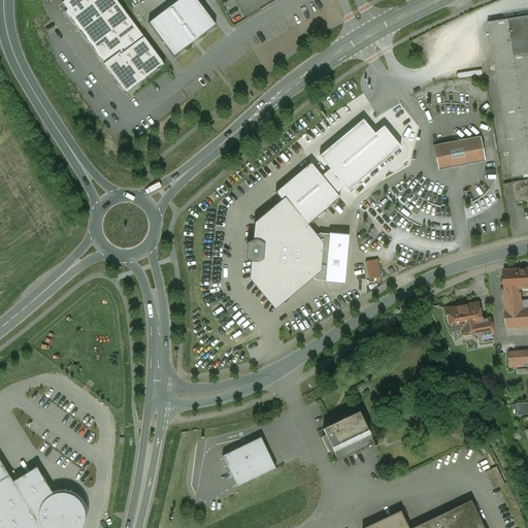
[(64,0),(60,3),(66,10),(62,12),(125,94),(164,64),(114,0),(64,0)]
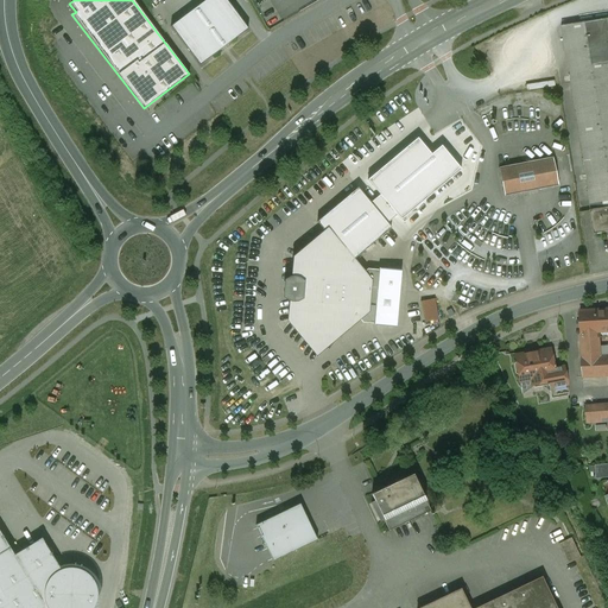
[(248,30),(226,0),(206,0),(171,27),(200,65),(248,30)]
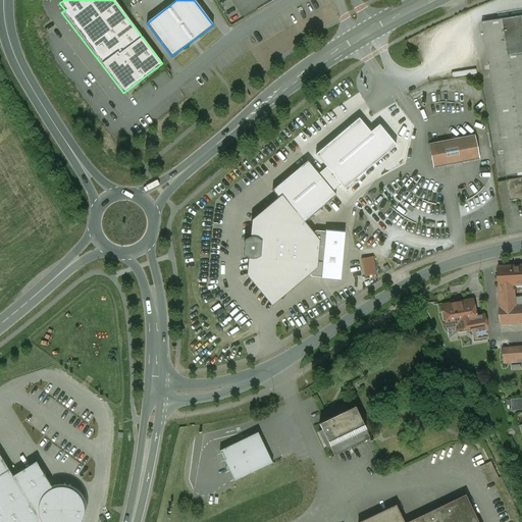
[(521,17),(521,16),(481,23),(507,180),(521,177),(521,17)]
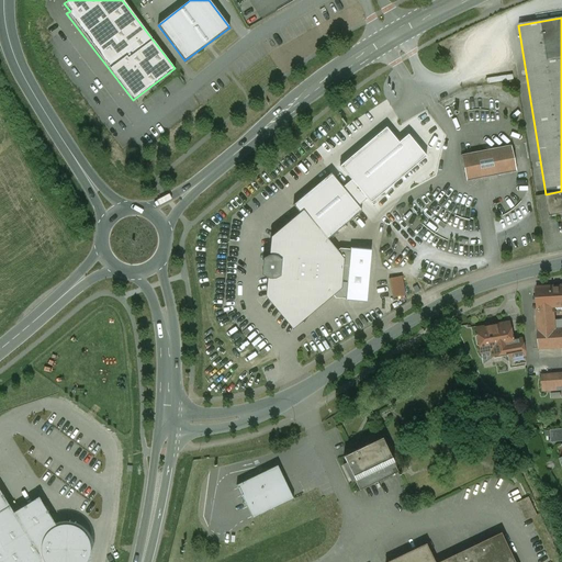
[(422,119),(411,123),(414,132),(425,128),(422,119)]
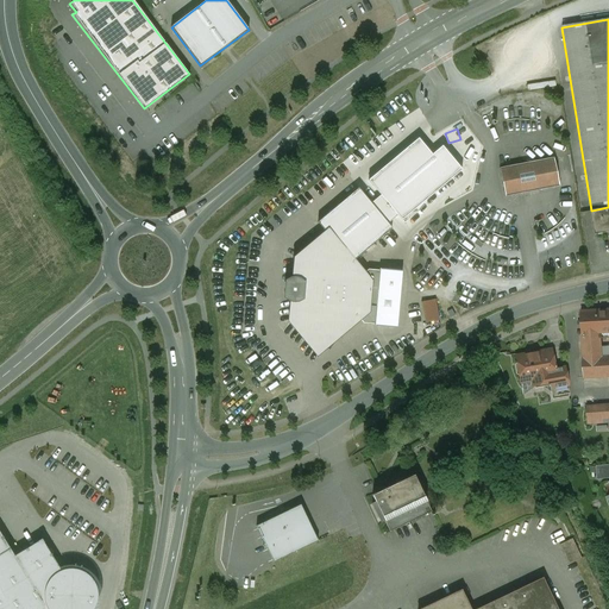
[(552,158),(497,169),(503,198),(558,187),(552,158)]
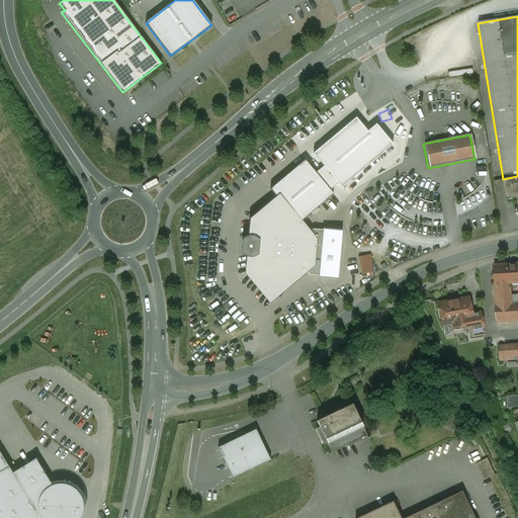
[(252,146),(257,157),(267,153),(262,142),(252,146)]
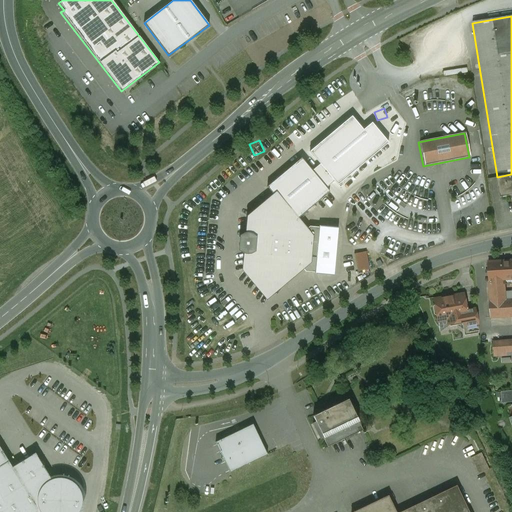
[(289,208),(297,218),(330,192),(326,188),(312,171),(302,158),(267,187),(274,196),(286,211),(289,208)]
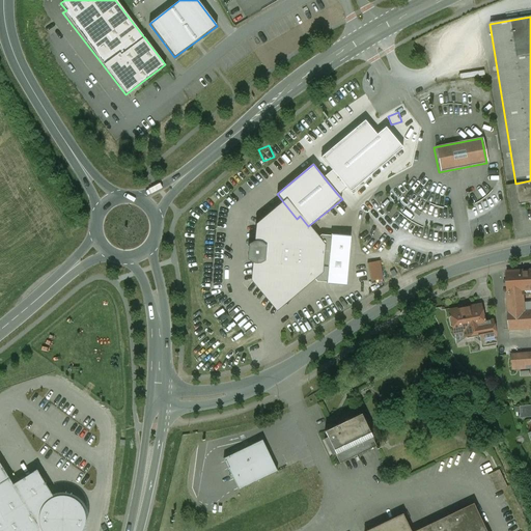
[(324,177),(338,195),(346,188),(332,170),(324,177)]
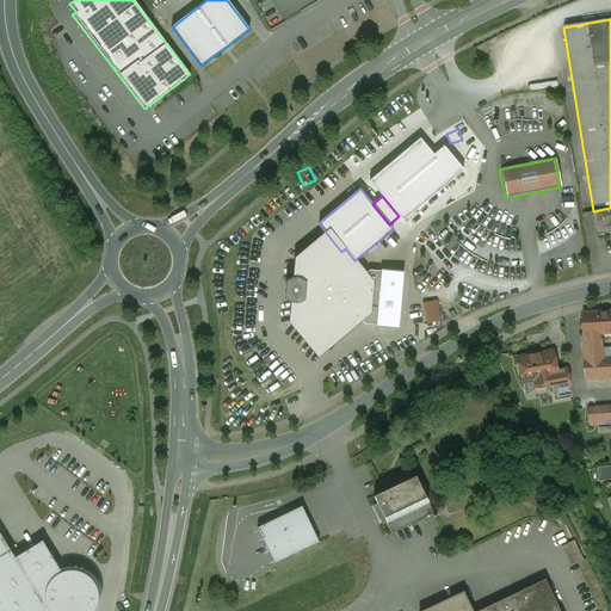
[(610,208),(593,211),(597,235),(610,232),(610,208)]
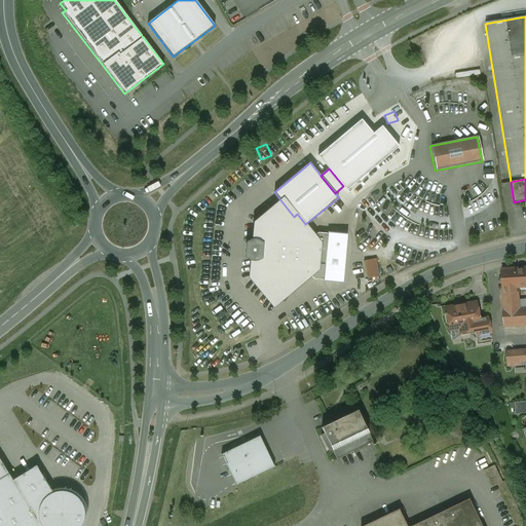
[(282,201),(255,223),(254,242),(247,242),(247,257),(253,257),(251,277),(272,303),(288,290),(291,294),(311,275),(314,272),(314,263),(320,263),(320,247),(315,247),(316,238),(314,236),(305,224),(297,214),(294,217),(282,201)]
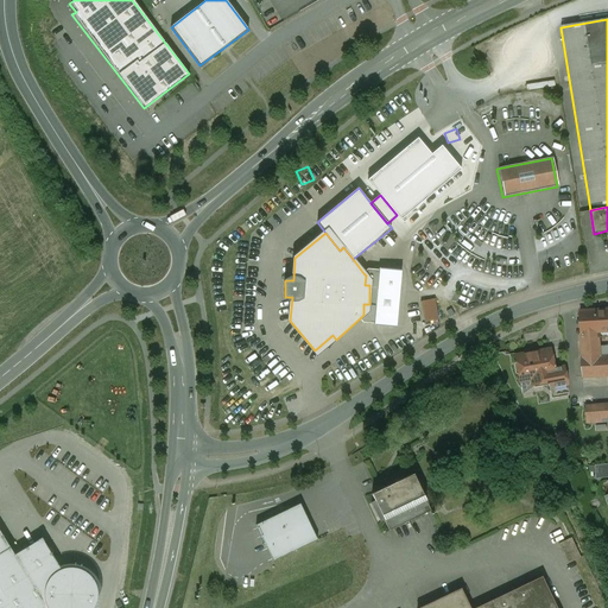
[(366,276),(365,285),(369,285),(369,304),(363,304),(363,315),(360,318),(363,323),(397,327),(401,272),(368,270),(363,273),(366,276)]
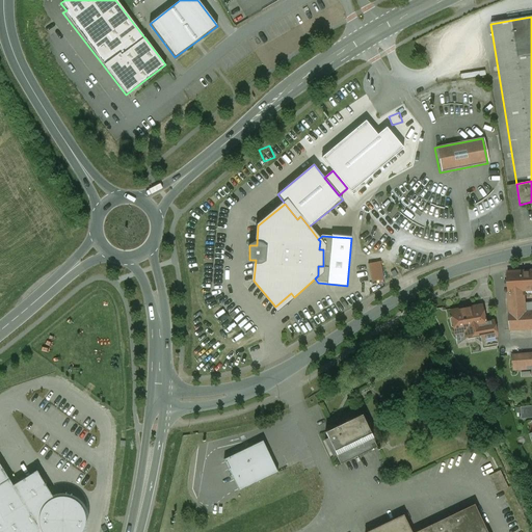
[(372,282),(383,281),(381,263),(369,264),(372,282)]
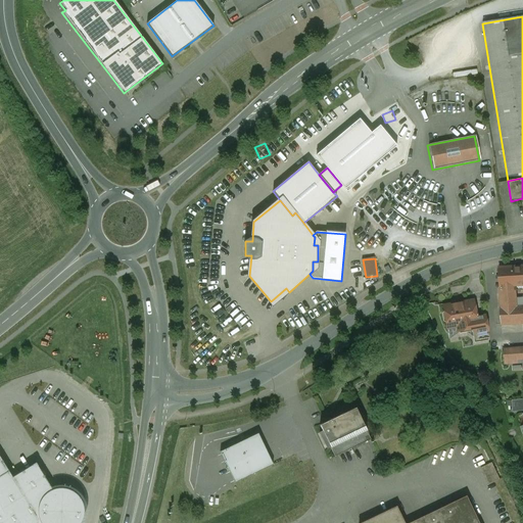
[(522,266),(498,268),(500,278),(500,287),(515,286),(515,290),(522,289),(522,266)]
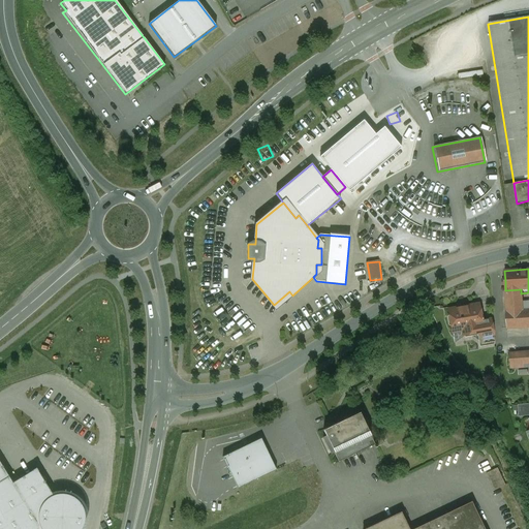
[(521,289),(505,290),(507,311),(505,312),(506,329),(528,327),(528,310),(523,311),(521,293),(521,289)]
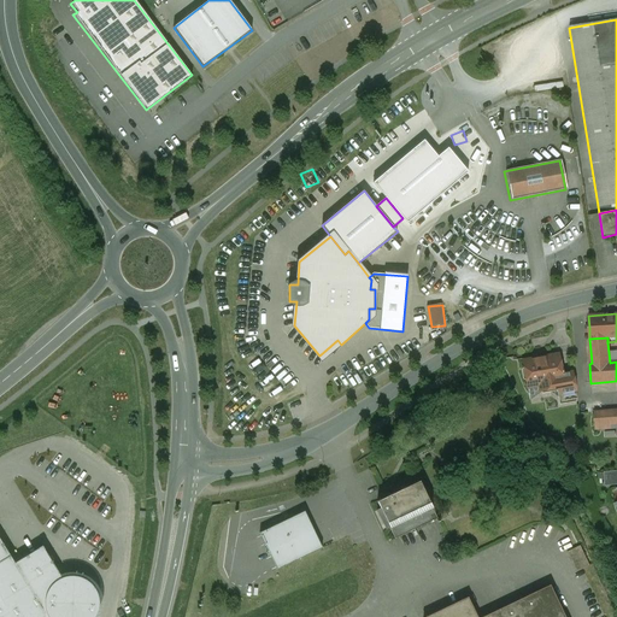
[(542,357),(523,362),(527,387),(539,385),(540,391),(558,387),(563,387),(563,386),(558,357),(545,359),(542,357)]
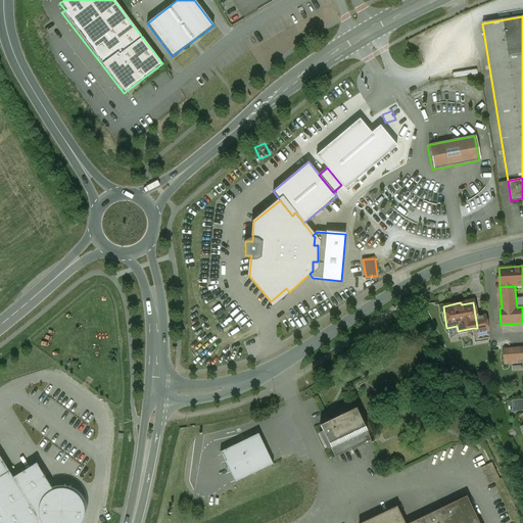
[(477,328),(473,328),(476,340),(488,338),(486,325),(477,327),(477,328)]
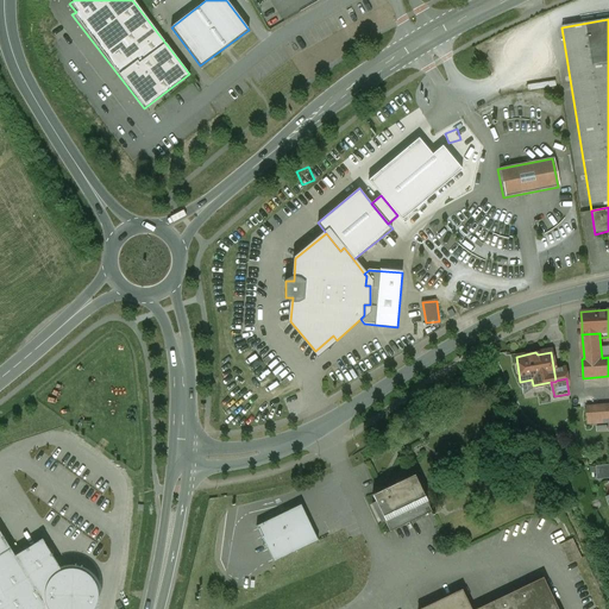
[(588,425),(608,422),(608,405),(586,407),(588,425)]
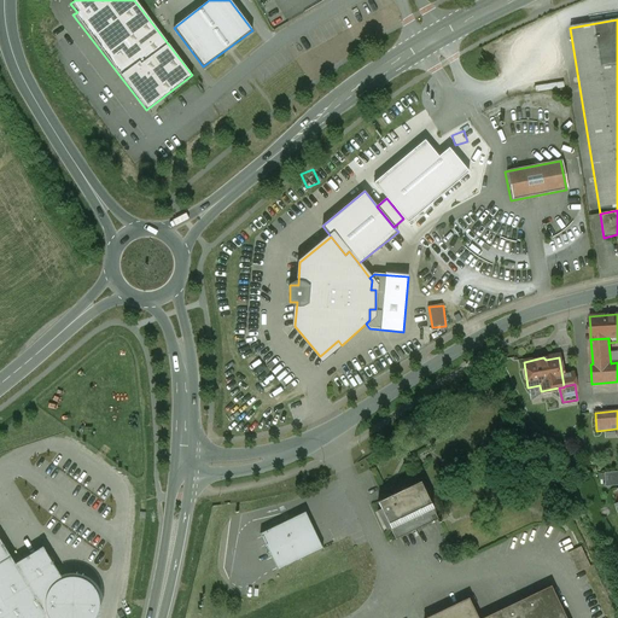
[(617,473),(606,474),(607,485),(617,484),(617,473)]
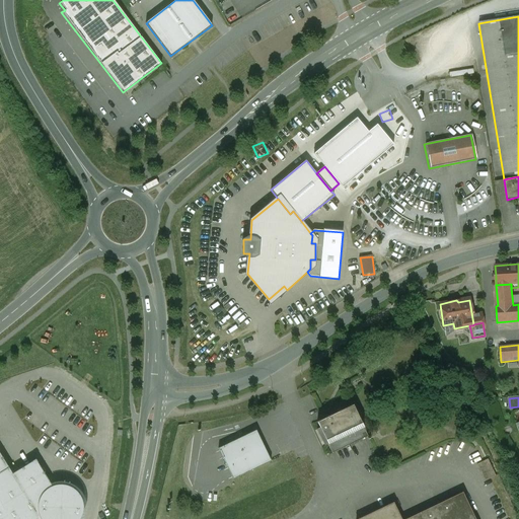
[(353,404),(316,422),(332,453),(367,436),(353,404)]
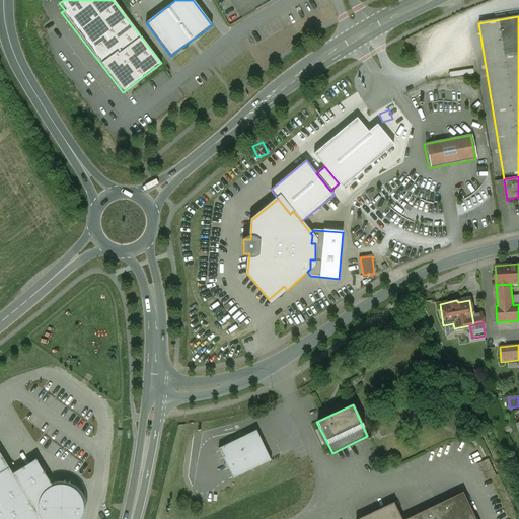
[(255,430),(217,448),(229,473),(232,479),(271,461),(268,455),(255,430)]
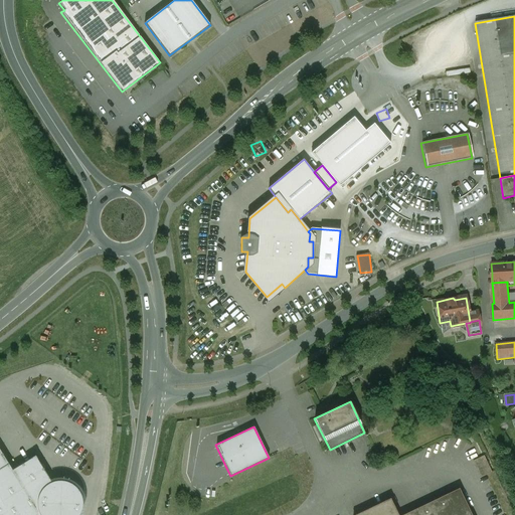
[(0,451),(0,514),(78,514),(81,510),(82,502),(81,496),(78,491),(74,486),(69,482),(69,479),(60,478),(60,481),(51,482),(35,456),(12,470),(0,451)]
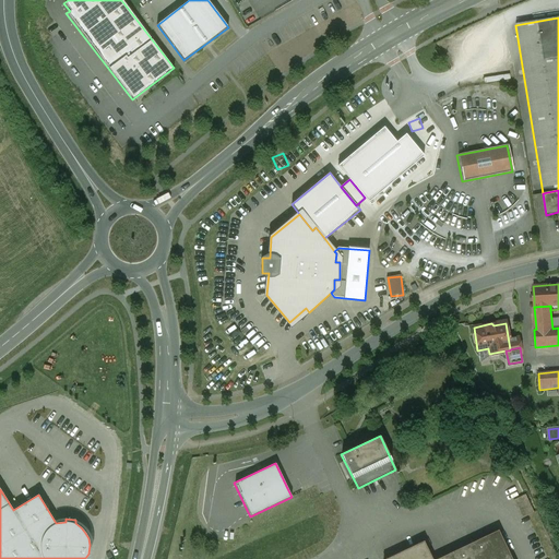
[(525,495),(513,501),(521,518),(533,512),(525,495)]
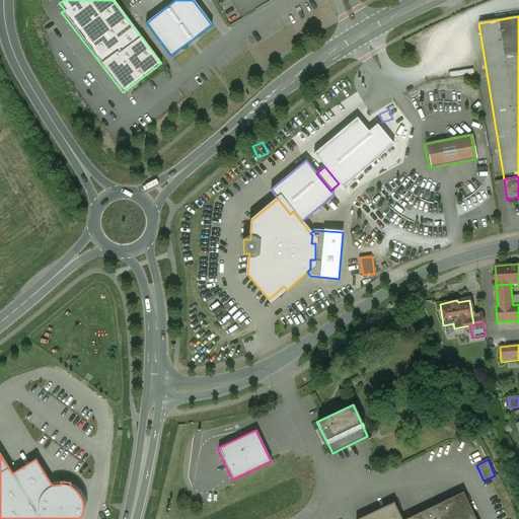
[(460,518),(451,499),(408,518),(400,518),(393,504),(361,518),(460,518)]
